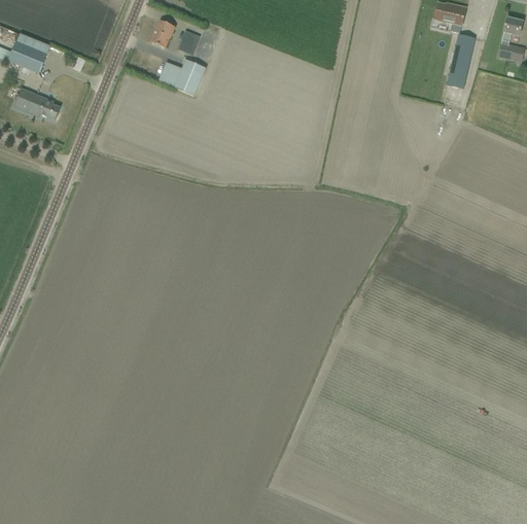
[(460,24),(461,25),(465,7),(452,4),(452,5),(437,2),(434,19),(451,23),(450,28),(459,30),(460,24)]
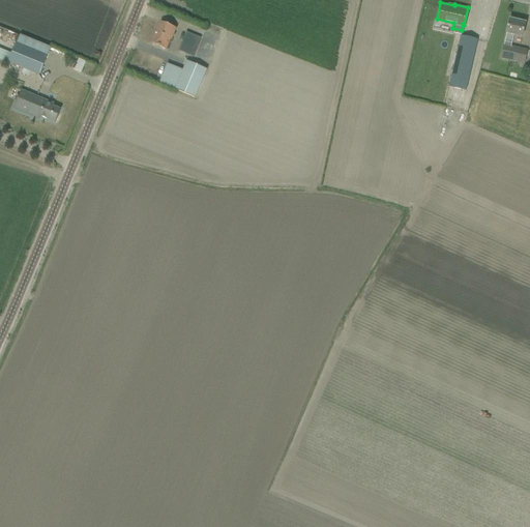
[(524,62),(528,48),(511,44),(513,33),(522,35),(523,31),(525,21),(509,17),(507,27),(506,31),(500,56),(524,62)]
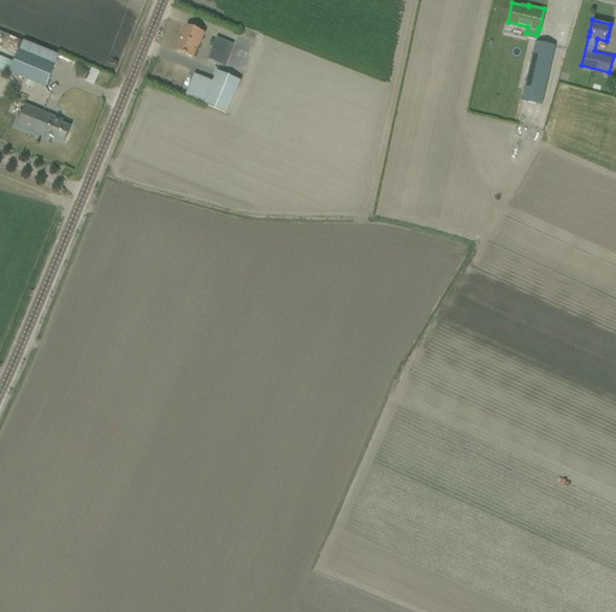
[(203,30),(197,28),(187,23),(176,48),(188,53),(193,55),(203,30)]
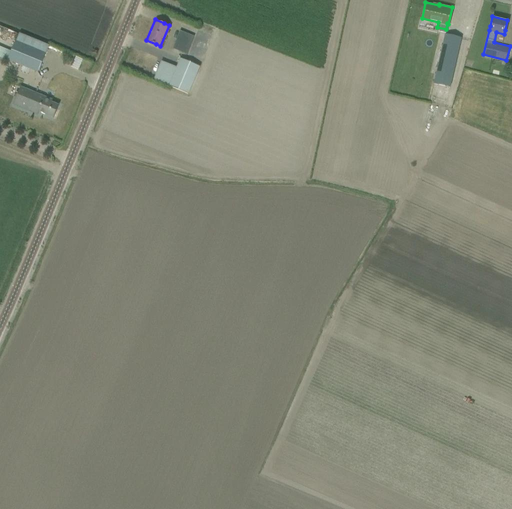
[(194,34),(180,29),(173,46),(187,51),(194,34)]
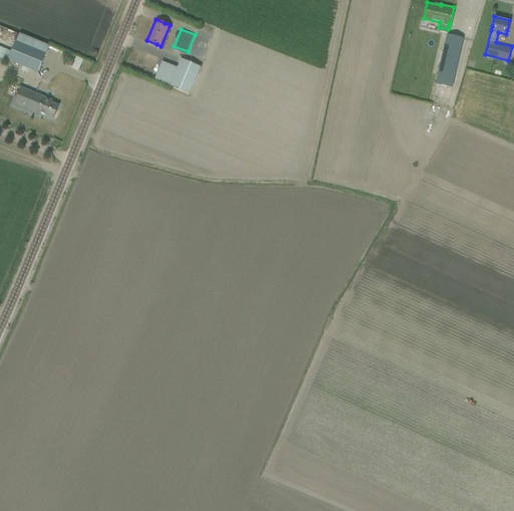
[(200,48),(198,55),(208,58),(215,33),(201,29),(196,47),(200,48)]
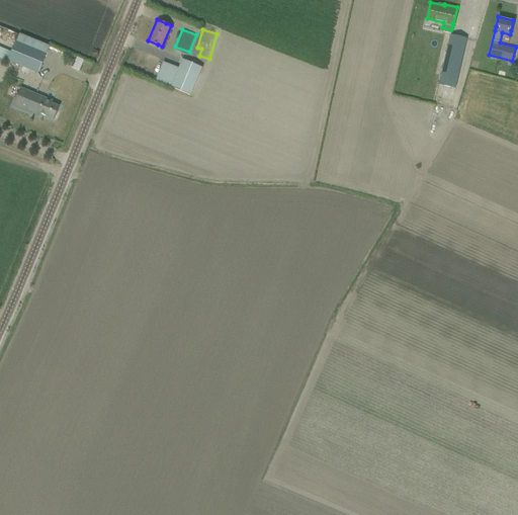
[(450,33),(439,83),(454,86),(465,37),(450,33)]
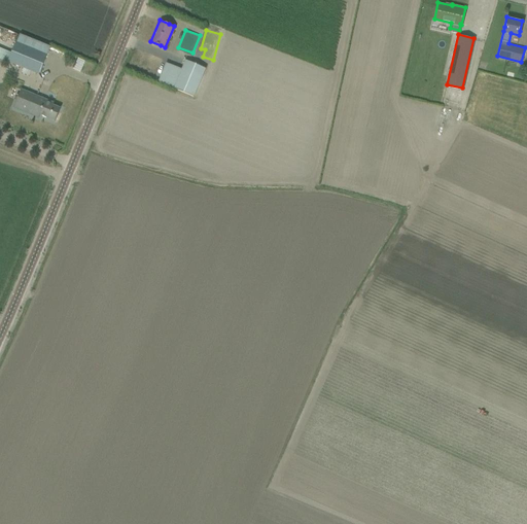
[(46,54),(37,49),(16,41),(8,60),(38,72),(46,54)]
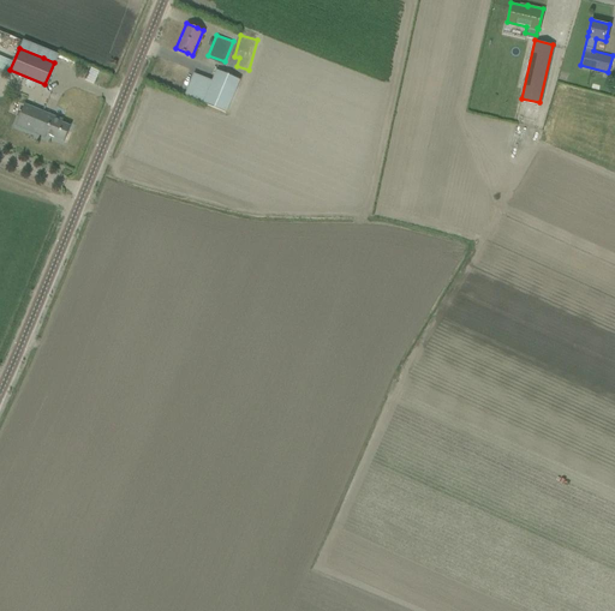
[(203,100),(226,111),(240,78),(216,69),(203,100)]
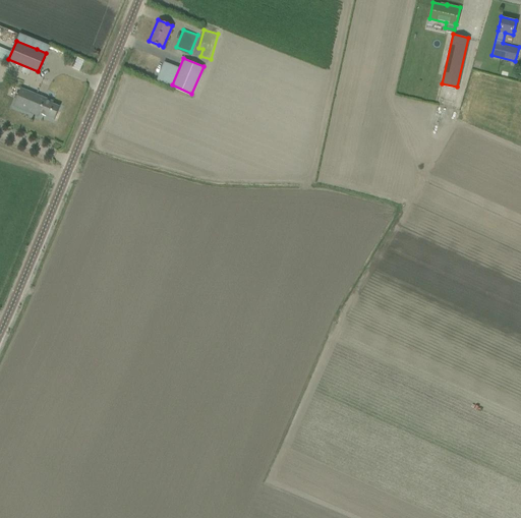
[(34,100),(37,93),(21,87),(14,105),(29,111),(32,112),(35,105),(34,104),(35,100),(34,100)]
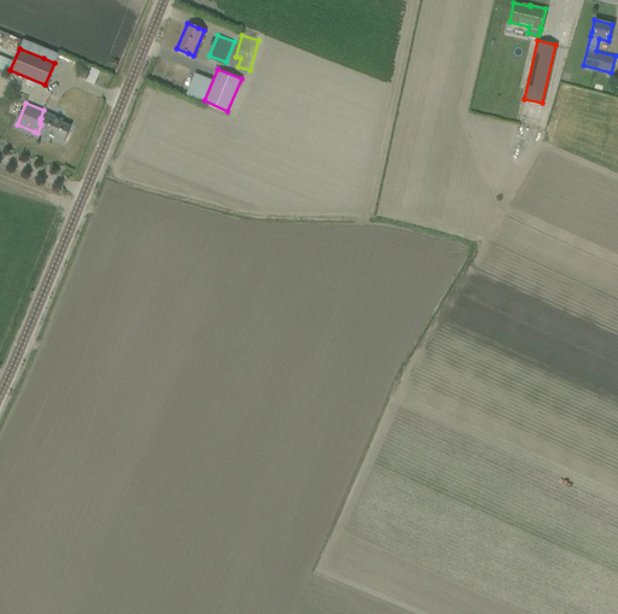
[(63,118),(44,110),(40,118),(41,118),(40,123),(41,124),(38,133),(45,135),(46,133),(64,140),(70,126),(62,122),(63,118)]
